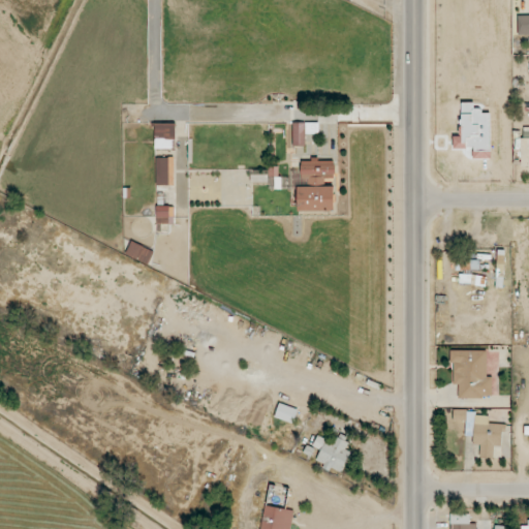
[(518,35),(528,34),(528,16),(518,16),(518,35)]
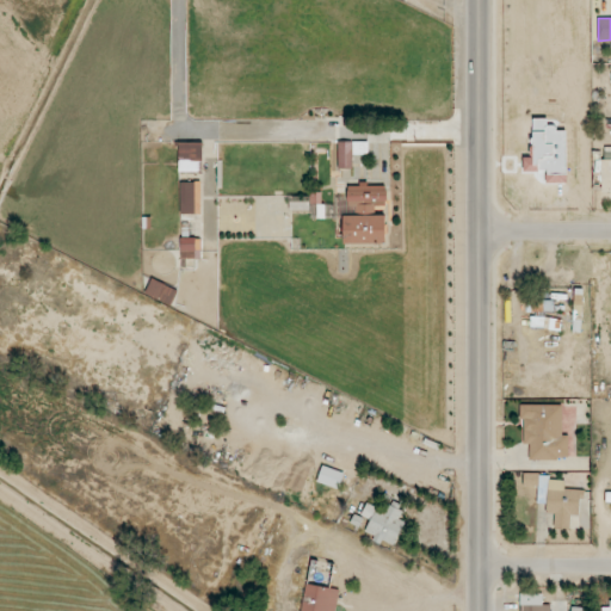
[(566,129),(548,129),(548,119),(534,118),(534,158),(524,158),(524,171),(547,171),(547,184),(566,184),(566,129)]
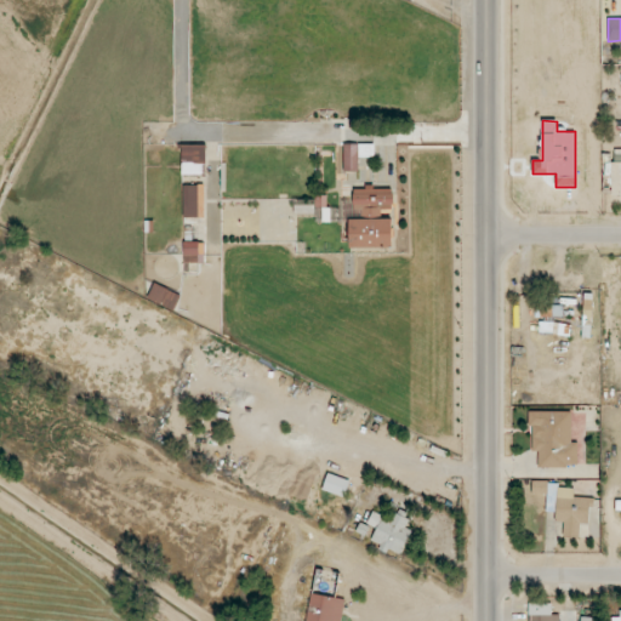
[(206,144),(182,146),(182,175),(206,175),(206,144)]
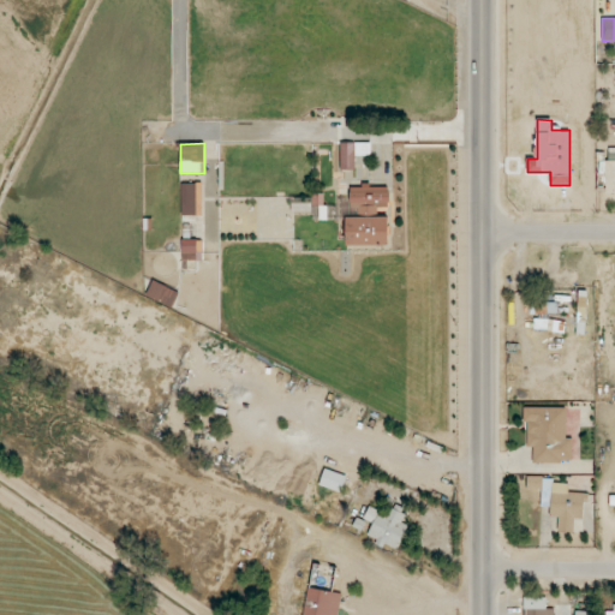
[(370,143),(340,143),(340,169),(354,171),(356,155),(370,155),(370,143)]
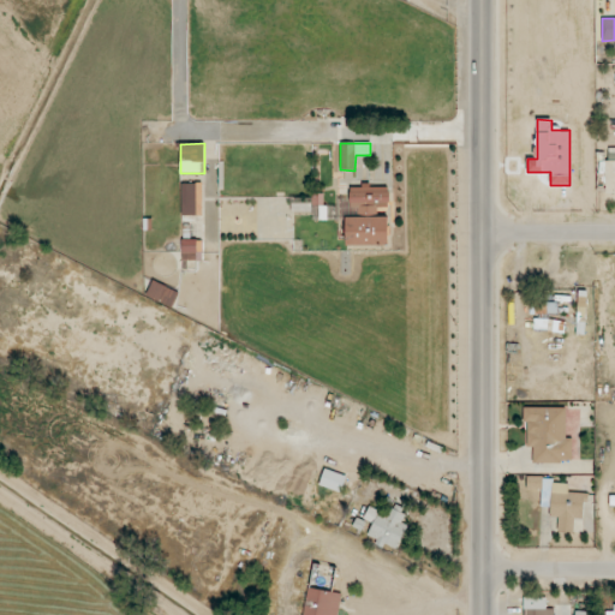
[(181,216),(202,215),(202,184),(181,184),(181,216)]
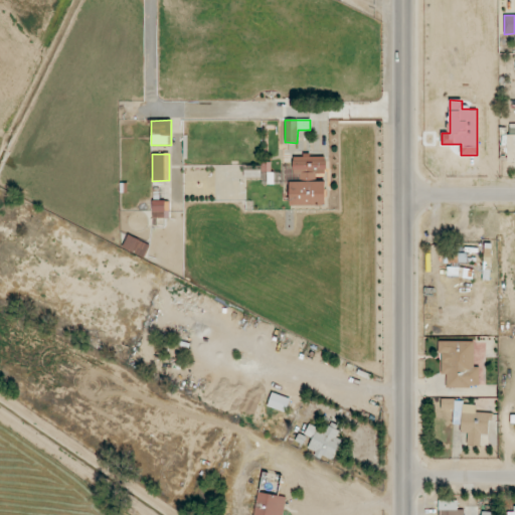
[(326,156),(293,156),(293,176),(326,175),(326,156)]
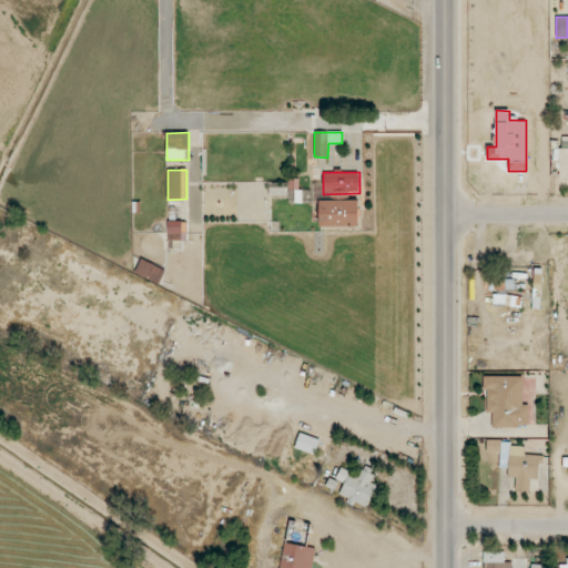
[(359,226),(358,200),(318,201),(320,227),(359,226)]
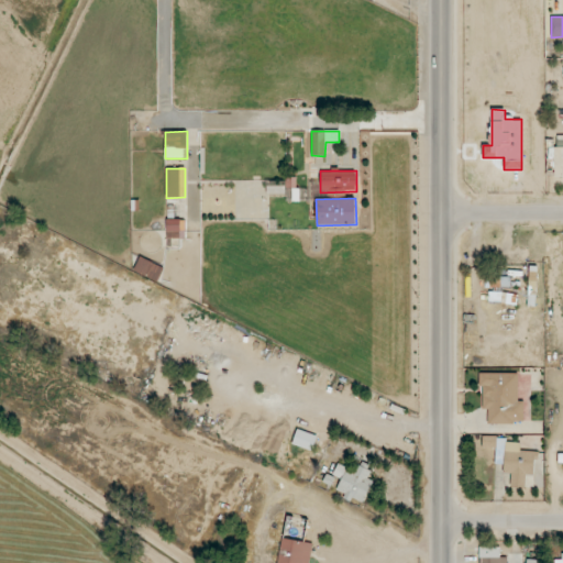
[(185,220),(166,220),(167,239),(185,239),(185,220)]
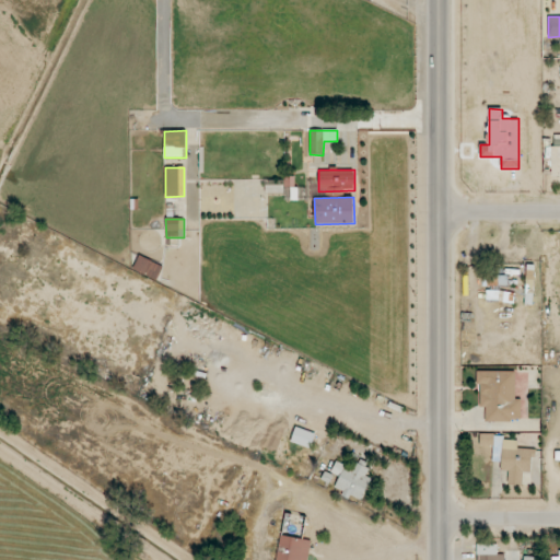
[(158,280),(163,265),(138,257),(133,271),(158,280)]
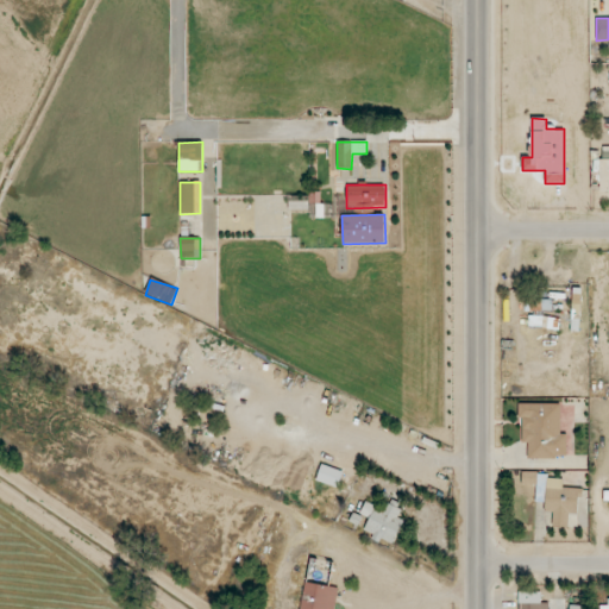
[(527,458),(570,458),(570,434),(560,434),(560,403),(521,403),(520,443),(527,443),(527,458)]
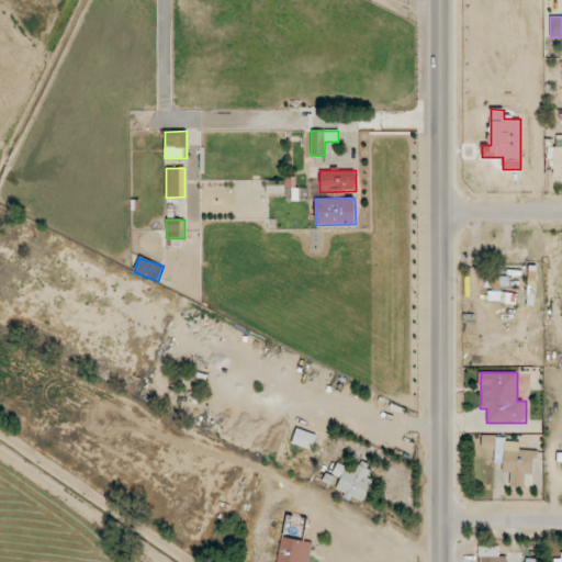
[(292,445),(313,450),(316,435),(295,429),(292,445)]
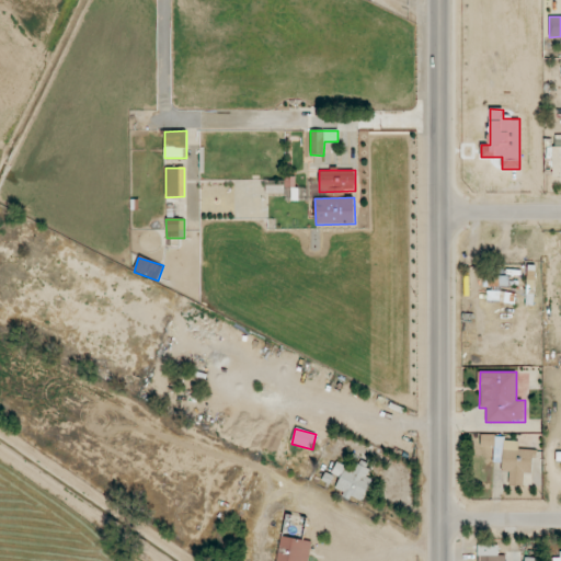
[(524,485),(524,472),(533,473),(534,449),(518,449),(518,441),(495,441),(495,435),(481,434),(480,447),(503,448),(502,471),(510,471),(508,485),(524,485)]
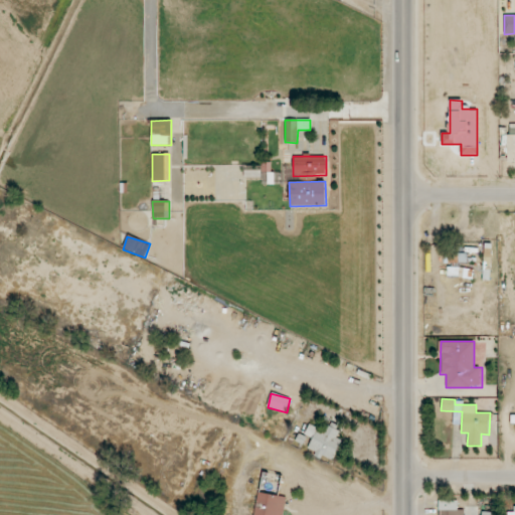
[(342,441),(336,438),(339,432),(326,424),(323,431),(310,424),(305,435),(313,438),(308,447),(316,451),(314,454),(331,463),(342,441)]
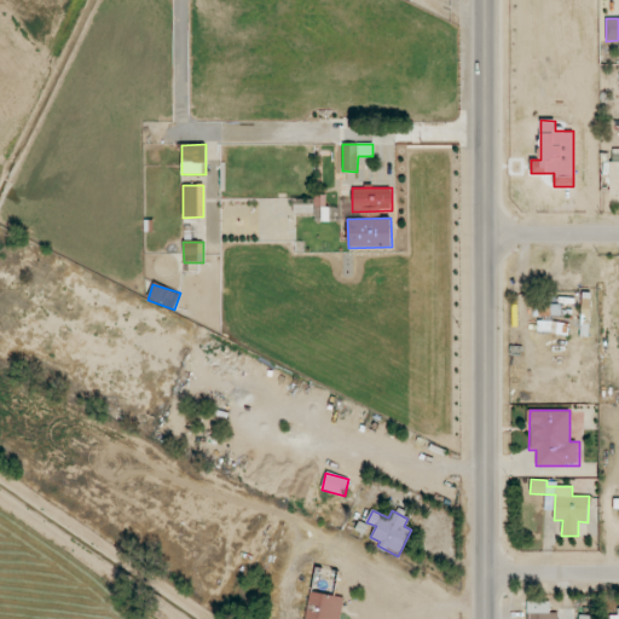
[(340,618),(343,596),(308,593),(305,618),(340,618)]
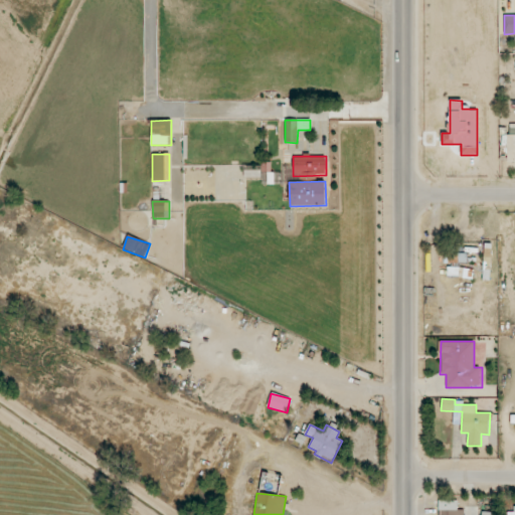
[(463,514),(464,510),(458,510),(458,501),(439,501),(438,514),(463,514)]
